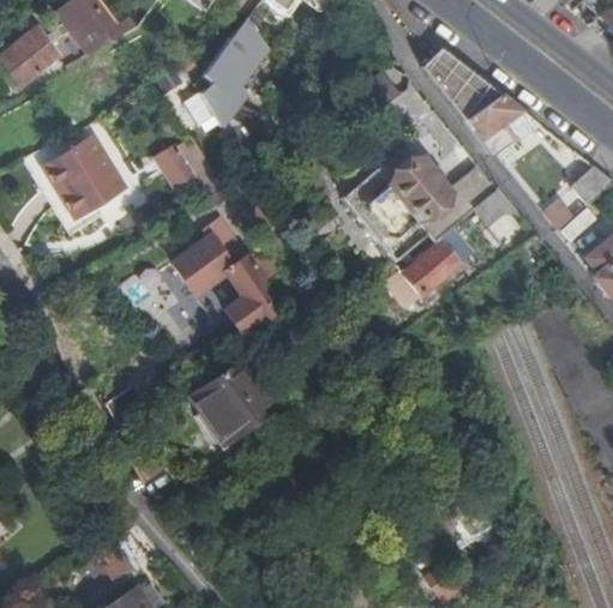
[(89,53),(122,34),(127,31),(122,25),(115,30),(94,0),(72,0),(56,12),(66,23),(48,36),(38,25),(0,53),(0,56),(20,84),(60,53),(53,43),(71,30),(89,53)]
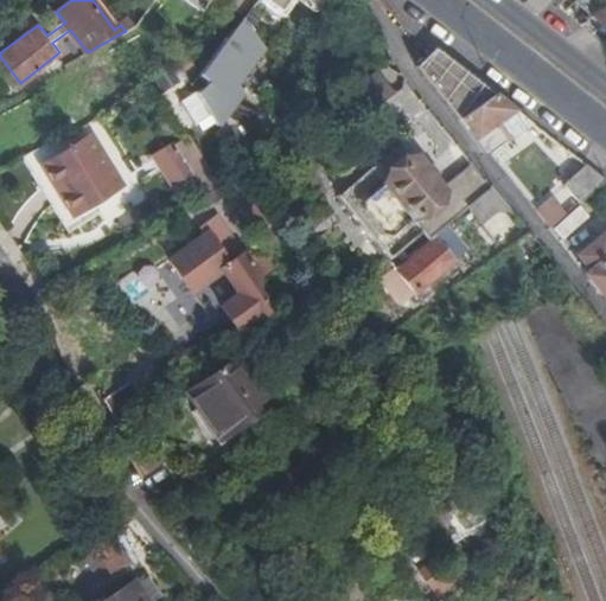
[(265,0),(279,12),(288,0),(299,0),(265,0)]
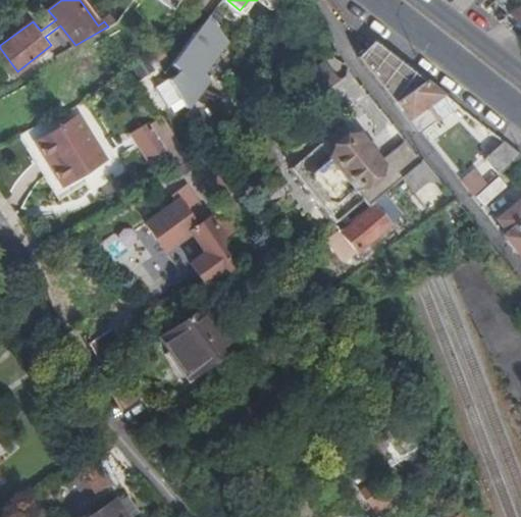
[(503,0),(511,11),(520,2),(520,0),(503,0)]
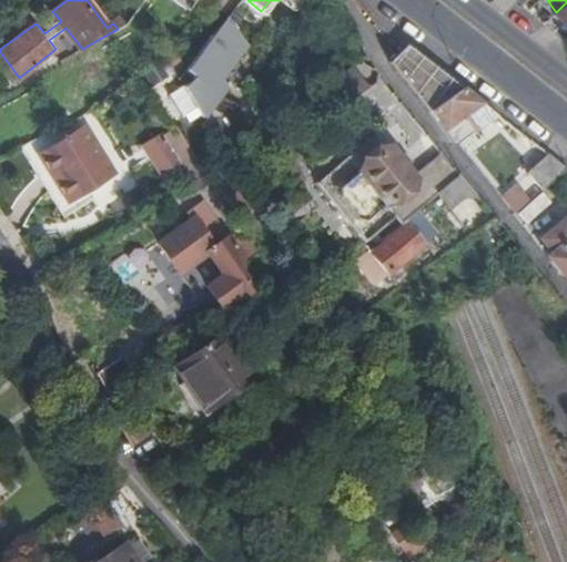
[(566,2),(556,12),(547,19),(566,36),(566,2)]
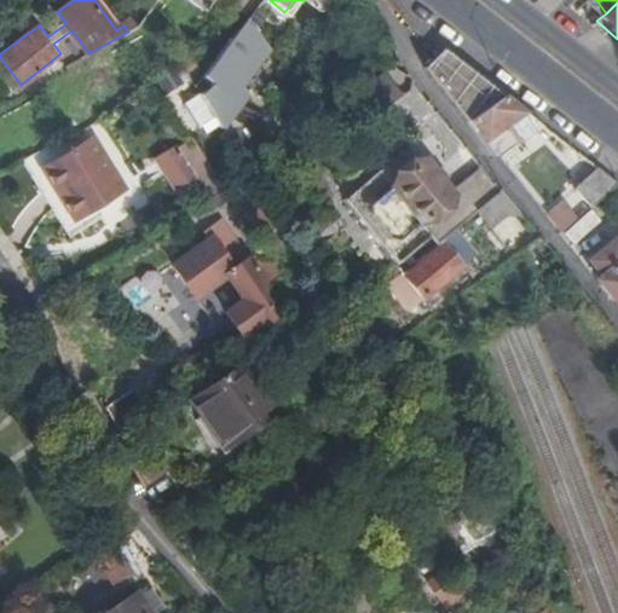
[(272,47),(249,18),(204,75),(213,82),(211,84),(201,93),(221,127),(250,91),(246,81),(272,47)]
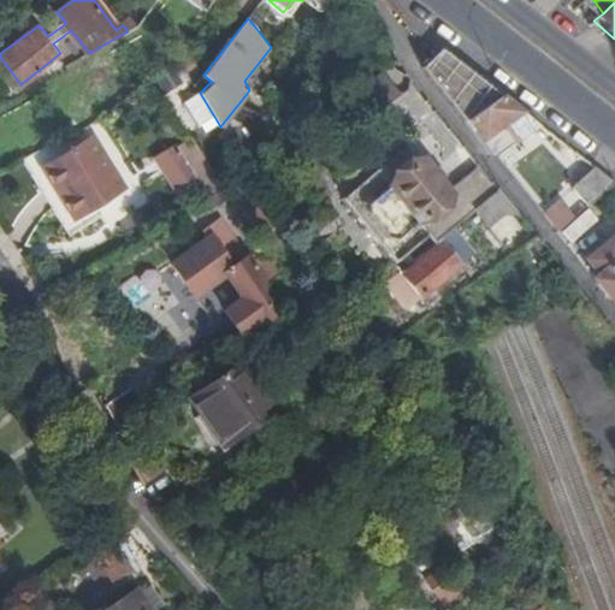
[(469,122),(479,113),(504,95),(490,84),(443,49),(442,51),(424,67),(465,116),(469,122)]
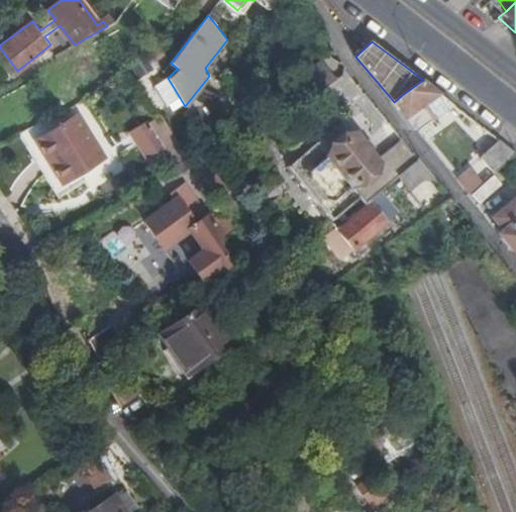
[(316,55),(305,67),(322,82),(333,71),(316,55)]
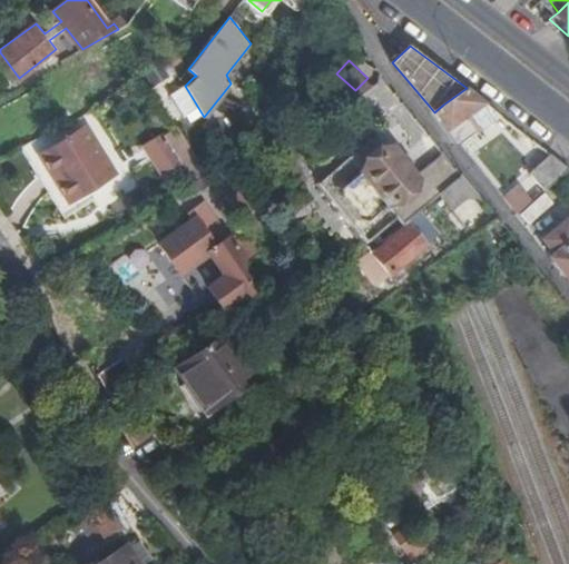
[(459,144),(500,115),(467,88),(443,105),(459,144)]
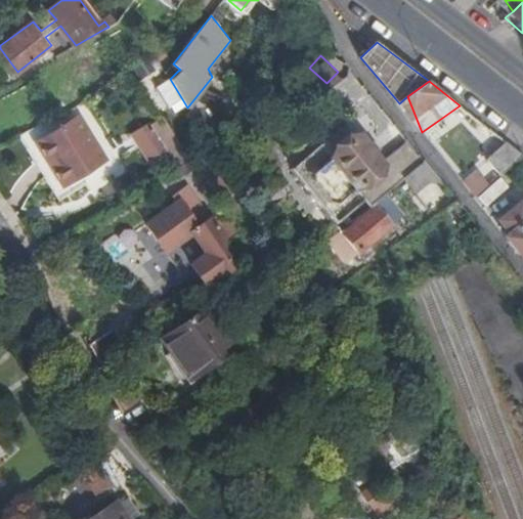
[(421,133),(422,132),(407,96),(399,103),(421,133)]
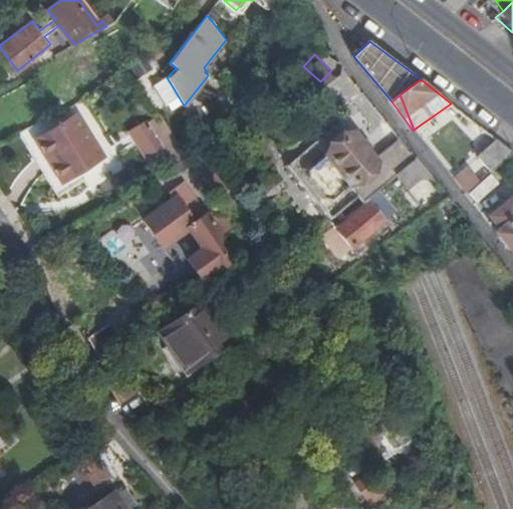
[(37,140),(61,184),(105,160),(81,115),(37,140)]
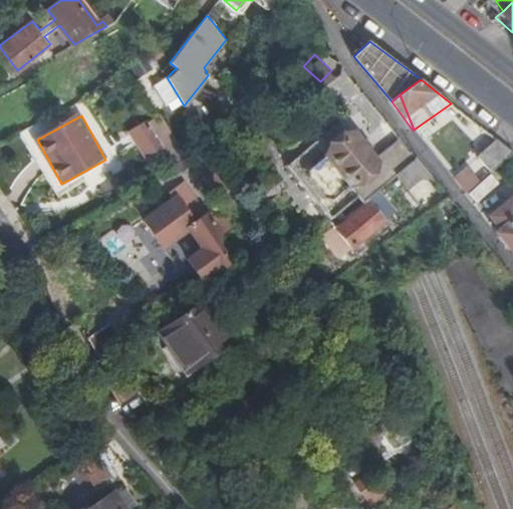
[(135,144),(154,133),(146,120),(127,133),(135,144)]
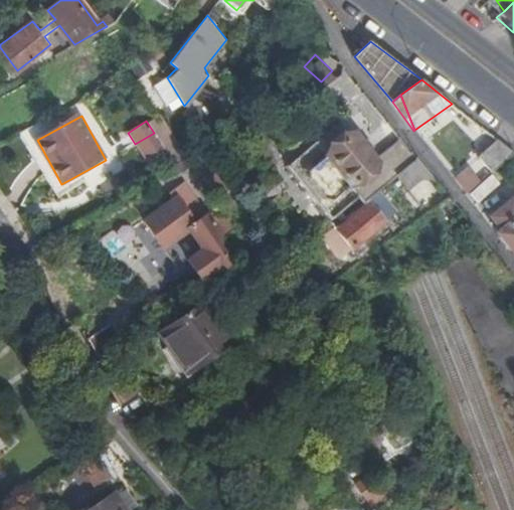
[(37,140),(30,127),(21,132),(57,198),(65,193),(61,184),(37,140)]
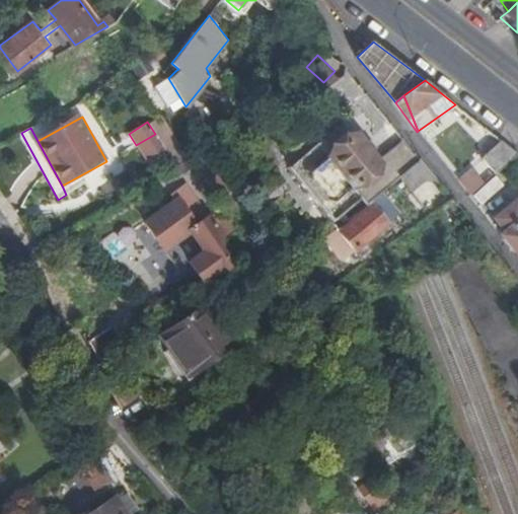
[(423,159),(405,138),(376,160),(354,132),(325,155),(327,157),(309,171),(308,179),(324,201),(334,201),(351,187),(365,205),(383,190),(400,176),(423,159)]
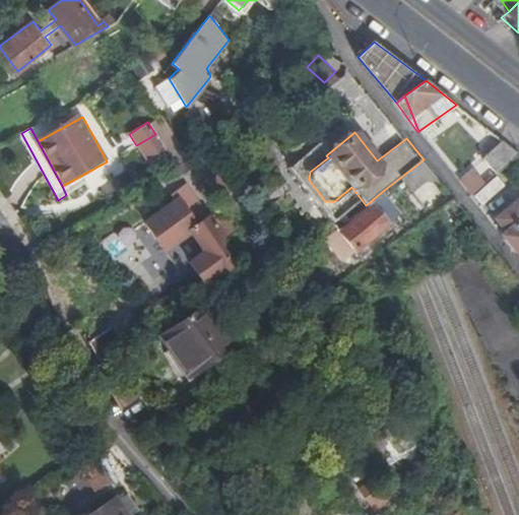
[(168,155),(155,134),(136,145),(149,167),(168,155)]
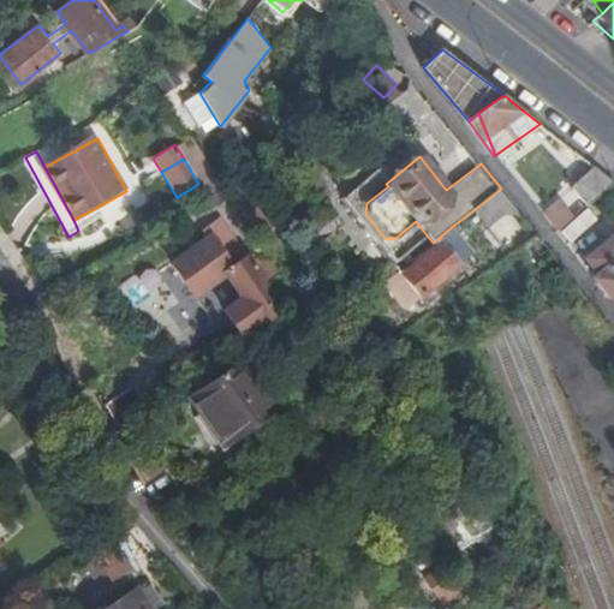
[(559,231),(582,210),(574,203),(552,222),(559,231)]
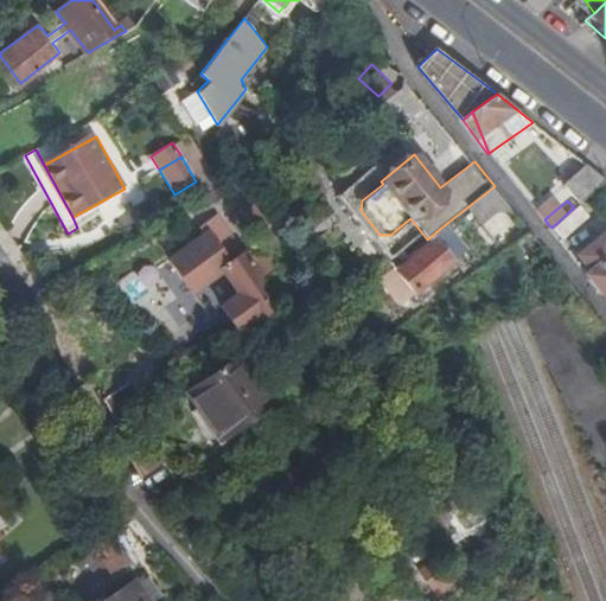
[(260,287),(255,281),(255,279),(260,275),(217,215),(199,228),(205,235),(170,260),(191,291),(219,268),(237,293),(221,305),(224,311),(238,330),(269,307),(256,289),(260,287)]
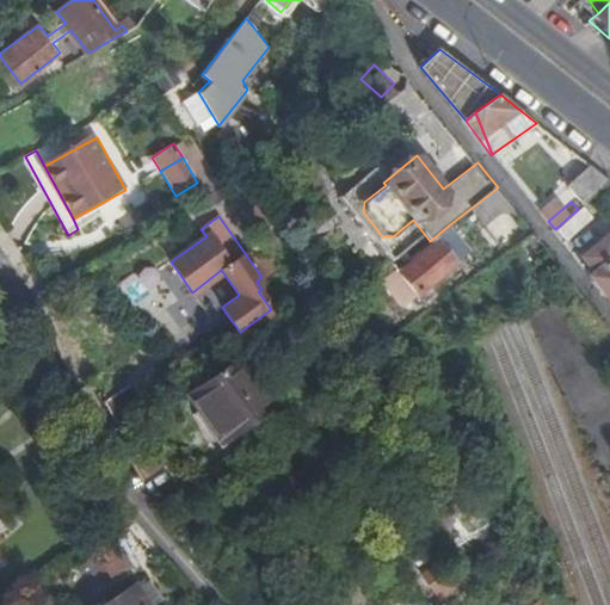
[(451,223),(430,241),(407,259),(394,269),(395,271),(380,282),(384,288),(400,275),(414,292),(470,248),(451,223)]
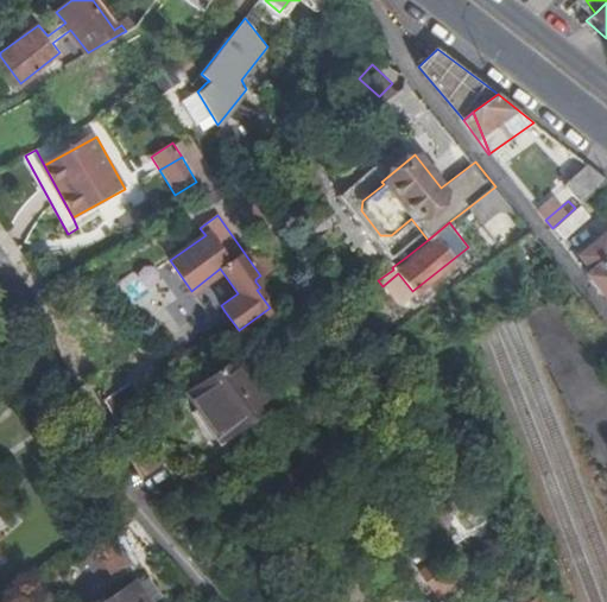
[(586,273),(606,299),(606,238),(604,234),(577,253),(590,270),(586,273)]
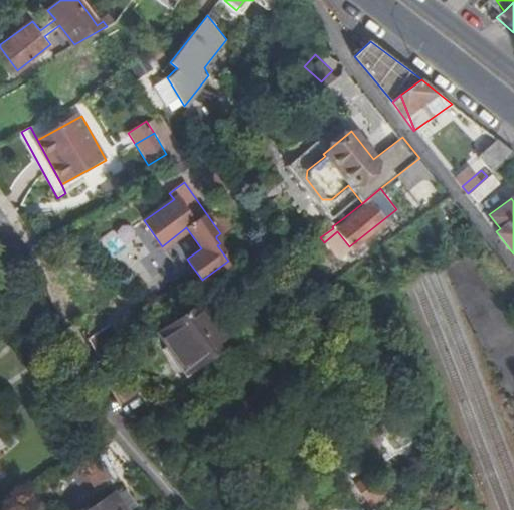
[(337,231),(324,242),(337,258),(349,246),(337,231)]
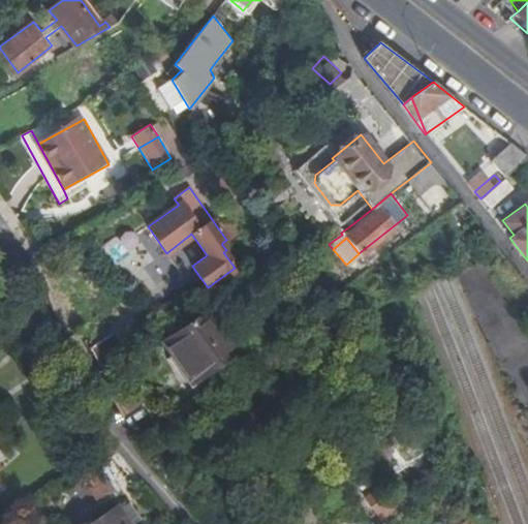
[(155,367),(203,336),(191,319),(145,352),(155,367)]
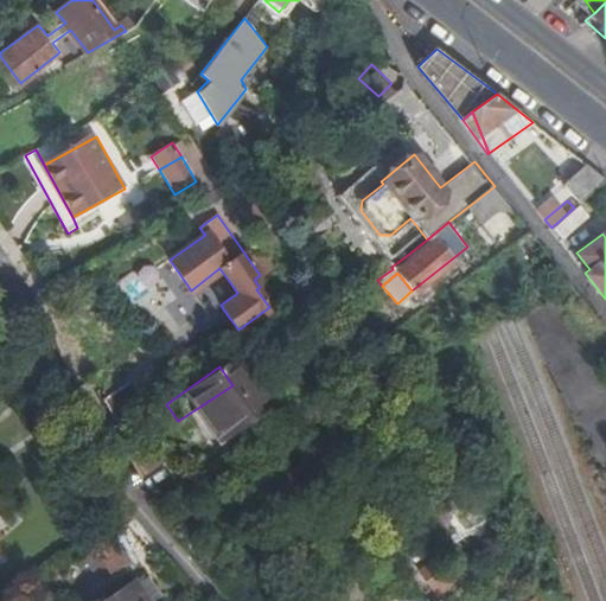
[(103,400),(117,420),(119,420),(144,402),(129,383),(103,400)]
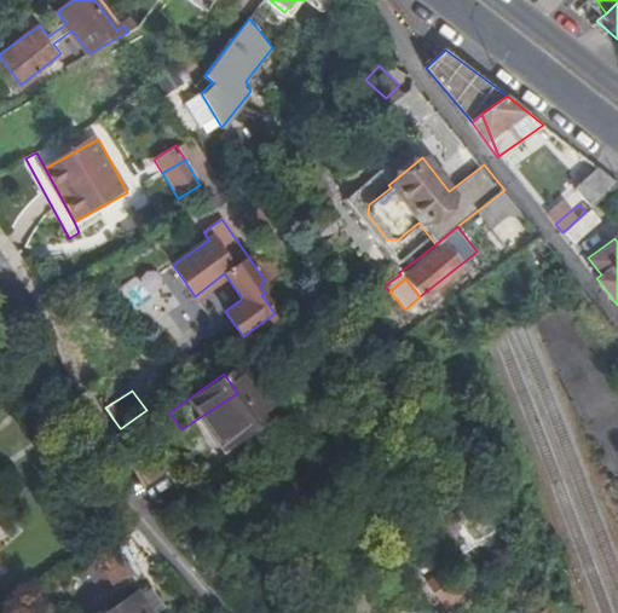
[(255,420),(237,393),(182,429),(201,458),(255,420)]
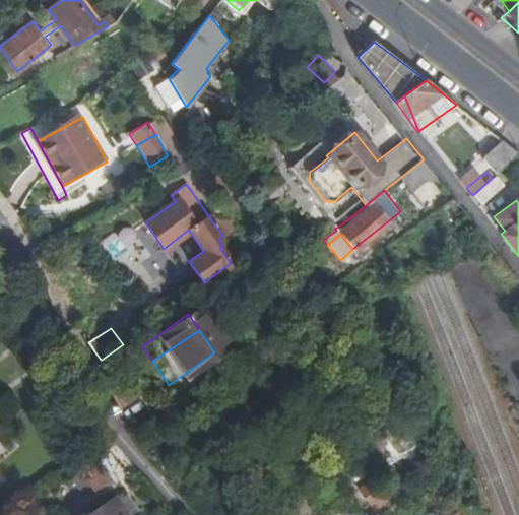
[(152,361),(148,364),(165,388),(169,385),(152,361)]
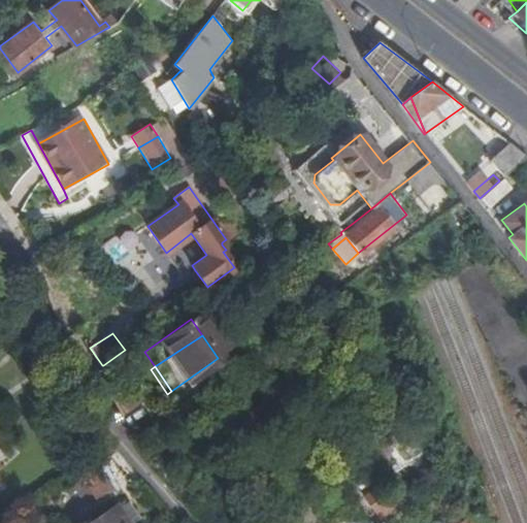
[(140,376),(109,395),(122,413),(152,392),(140,376)]
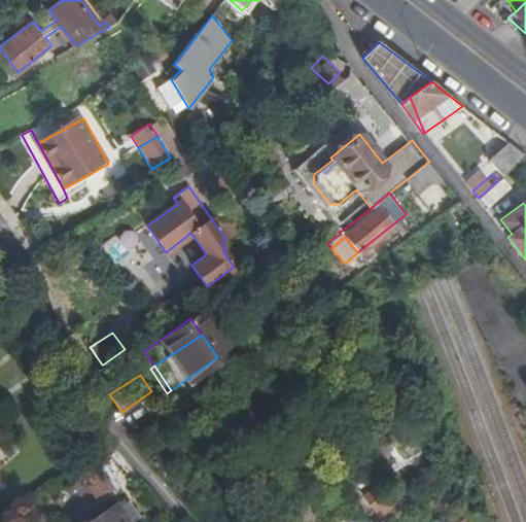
[(90,493),(108,485),(98,460),(79,470),(90,493)]
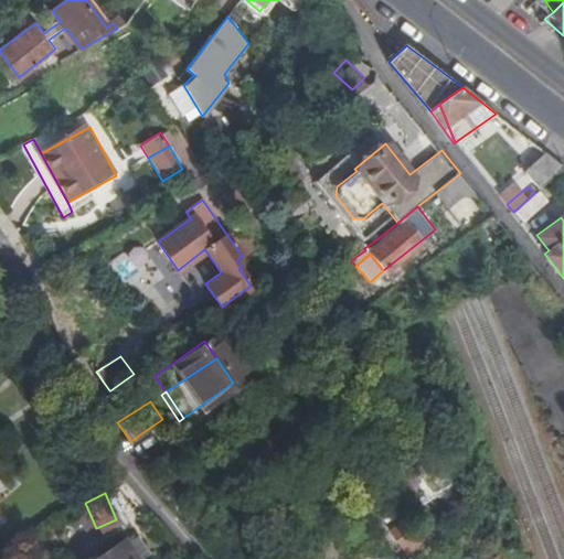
[(91,558),(132,558),(120,540),(91,558)]
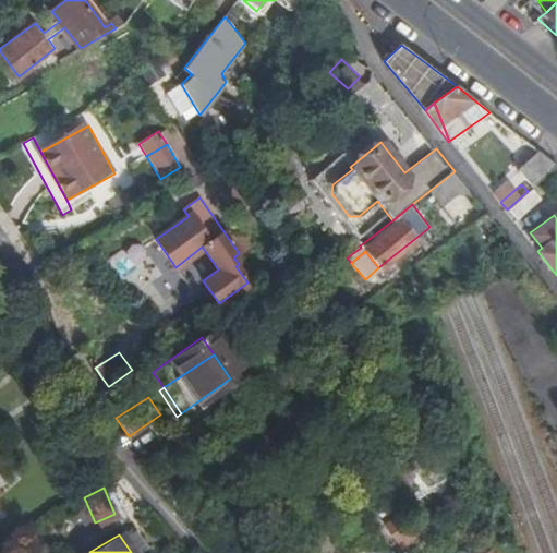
[(303,552),(298,543),(280,552),(303,552)]
